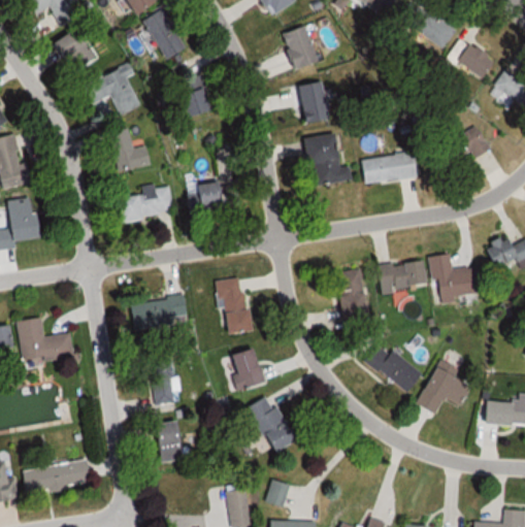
[(50,8),(61,29),(78,19),(67,0),(24,0),(34,17),(50,8)]
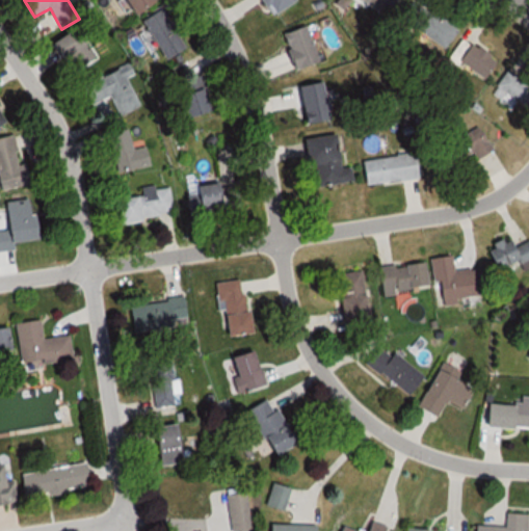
[(157,2),(155,0),(118,0),(129,17),(157,2)]
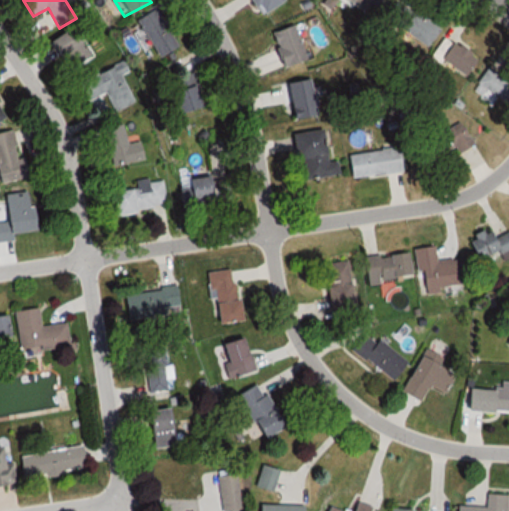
[(249,0),(262,18),(287,1),(285,0),(249,0)]
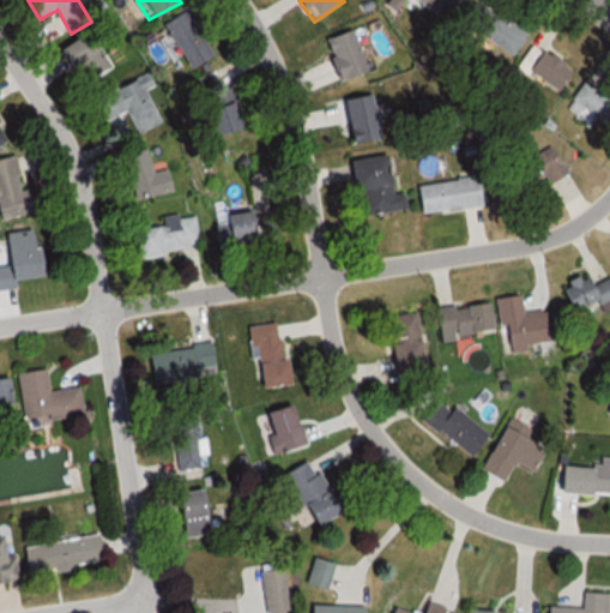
[(416,0),(448,24),(466,0),(416,0)]
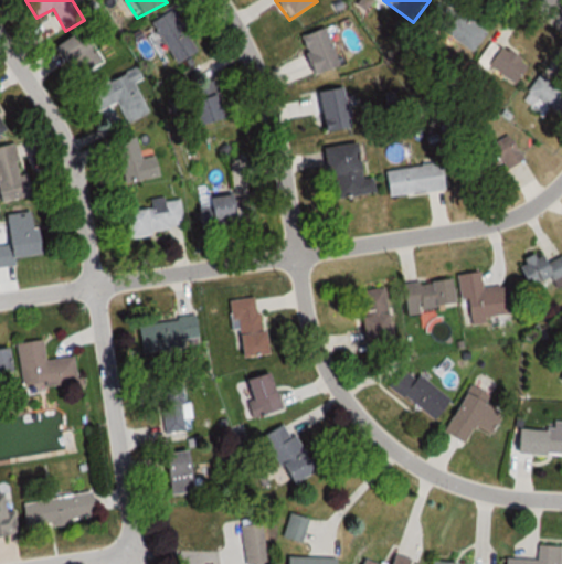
[(486,32),(444,3),(430,24),(473,53),(486,32)]
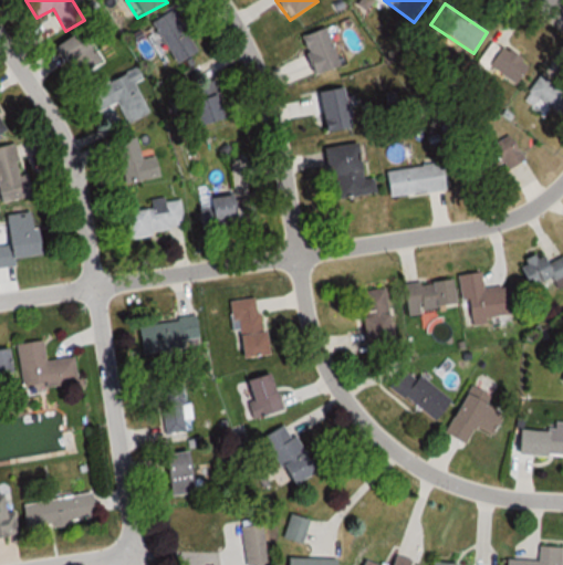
[(175,66),(199,51),(171,10),(148,25),(175,66)]
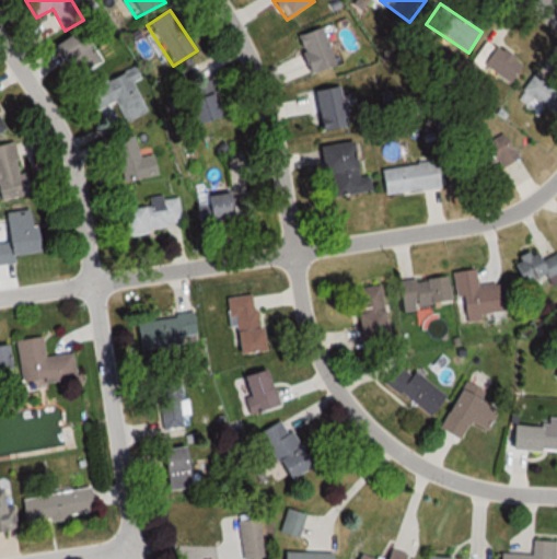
[(74,79),(104,61),(84,27),(55,45),(74,79)]
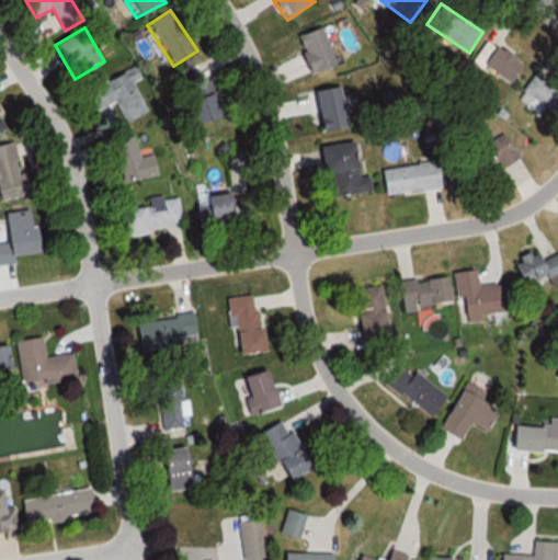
[(306,76),(337,67),(325,29),(294,37),(306,76)]
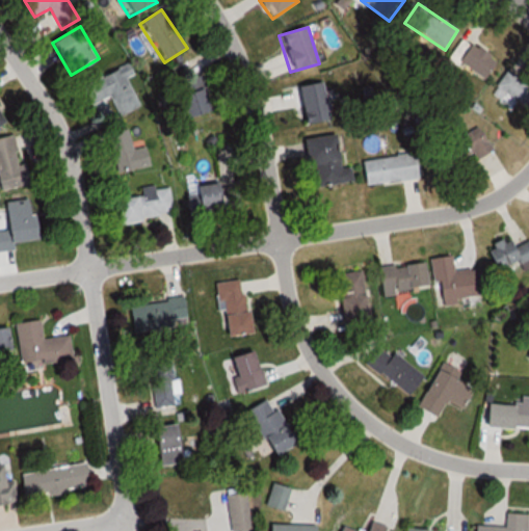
[(449,57),(481,84),(497,65),(466,38),(449,57)]
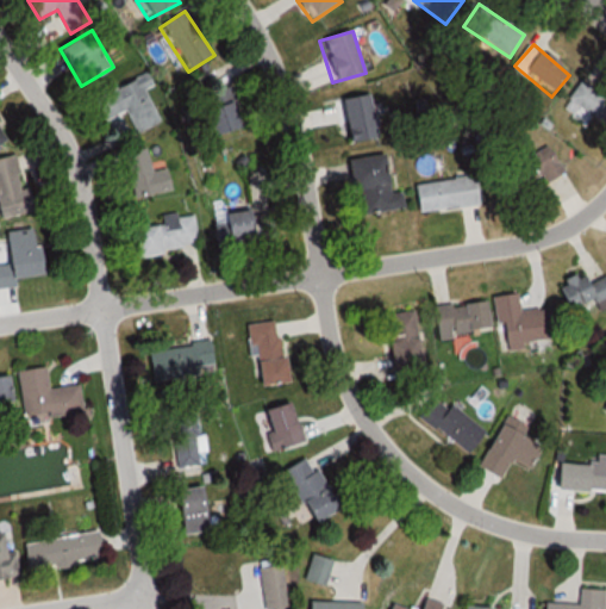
[(93,100),(101,122),(127,111),(137,134),(163,123),(149,91),(156,87),(151,75),(93,100)]
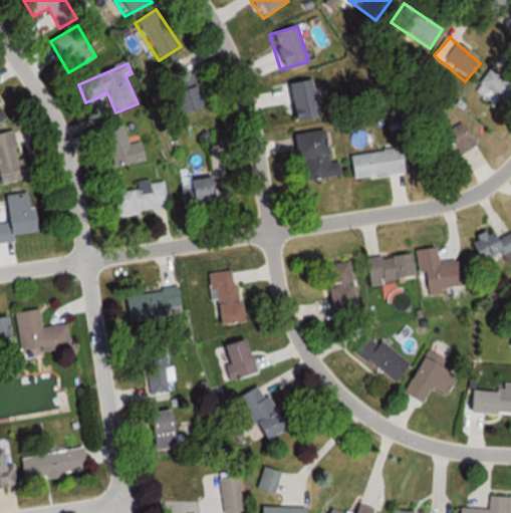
[(510,80),(491,67),(479,85),(510,106),(510,80)]
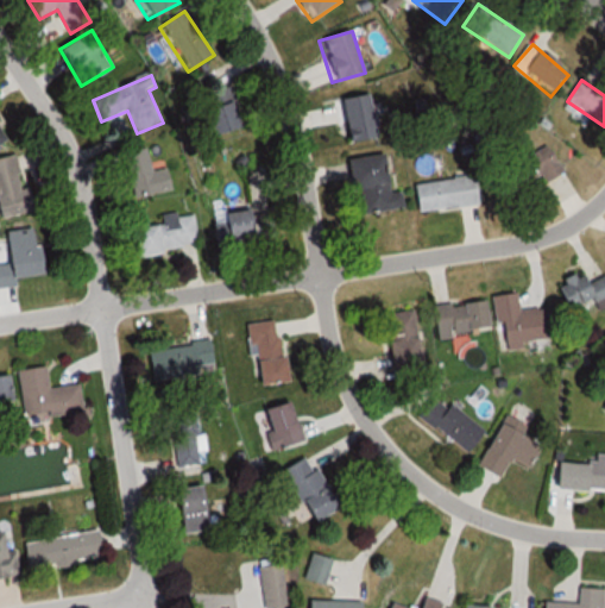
[(341,100),(347,143),(377,138),(370,95),(341,100)]
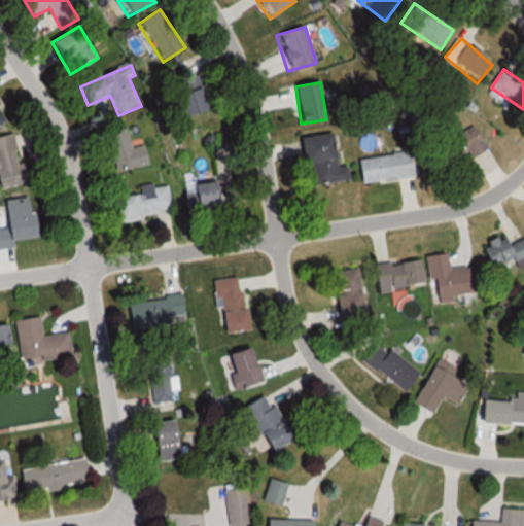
[(173,96),(180,118),(210,110),(203,86),(173,96)]
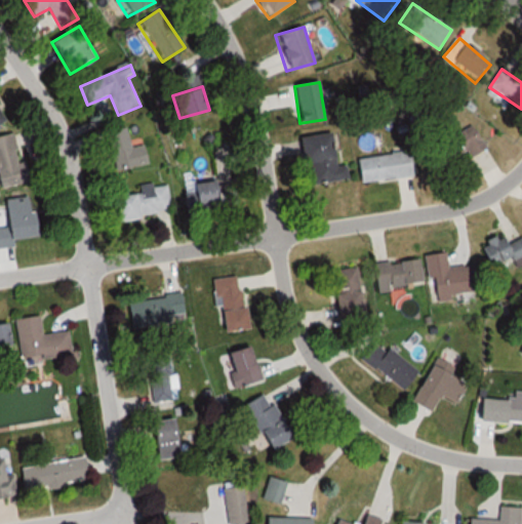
[(151,164),(147,146),(132,148),(129,127),(107,131),(114,171),(151,164)]
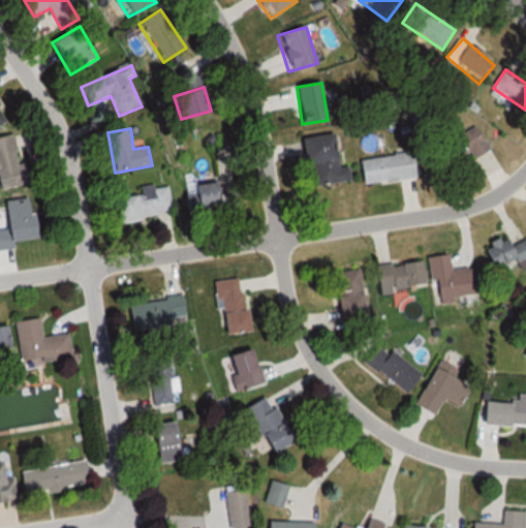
[(425,155),(433,173),(470,155),(471,158),(488,151),(477,129),(425,155)]
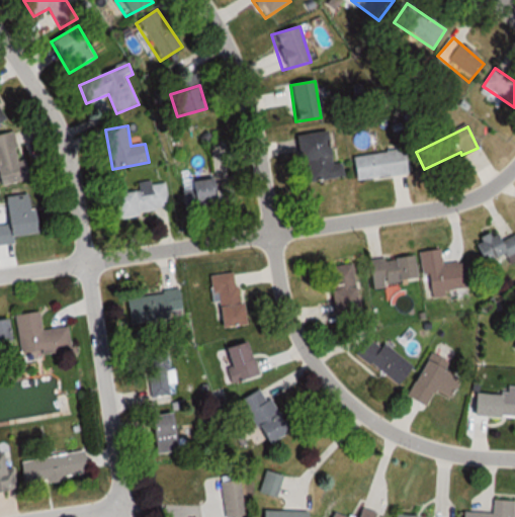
[(327,133),(295,137),(302,184),(333,180),(327,133)]
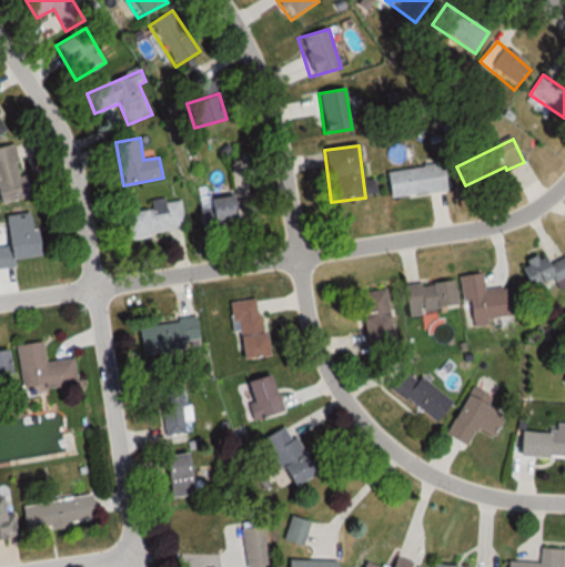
[(27,176),(20,176),(16,147),(0,148),(0,203),(30,200),(27,176)]
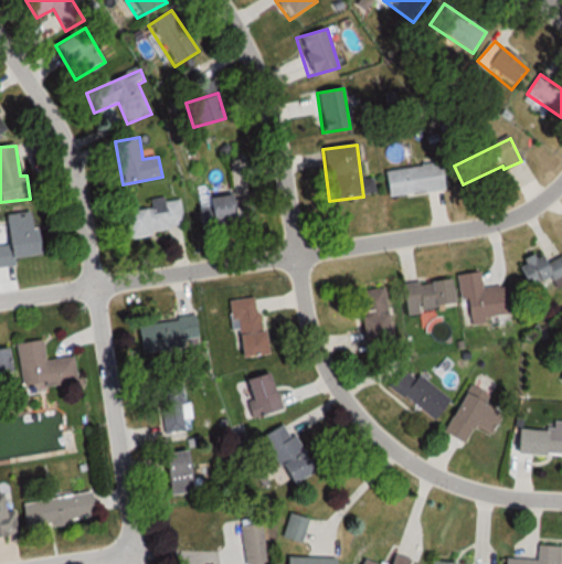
[(383,170),(385,197),(444,192),(442,166),(383,170)]
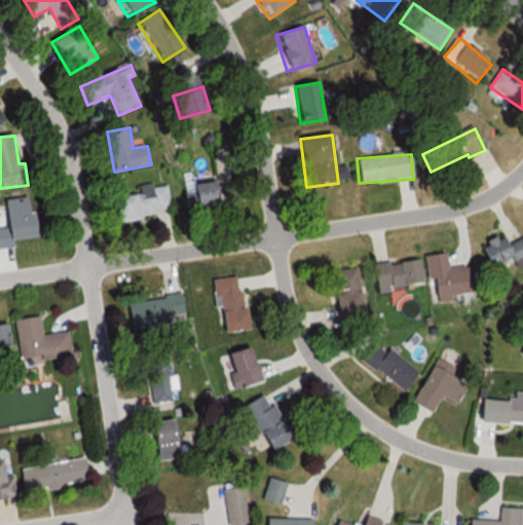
[(236,207),(234,182),(187,184),(188,209),(236,207)]
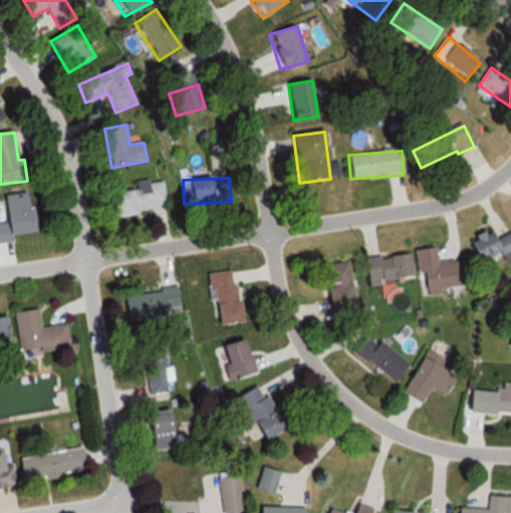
[(113,216),(169,211),(166,180),(138,183),(139,190),(110,193),(113,216)]
